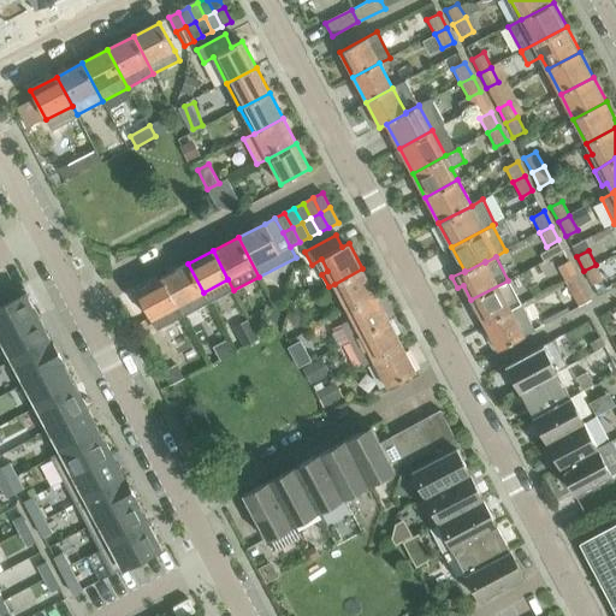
[(579,277),(570,260),(557,267),(566,283),(579,277)]
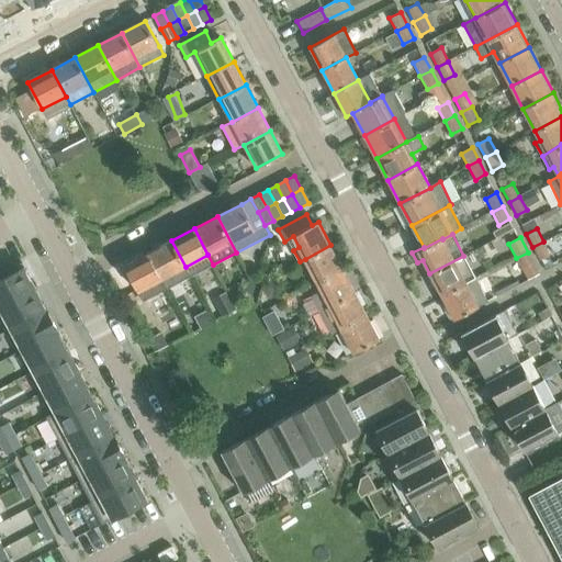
[(186,267),(171,240),(148,253),(161,279),(186,267)]
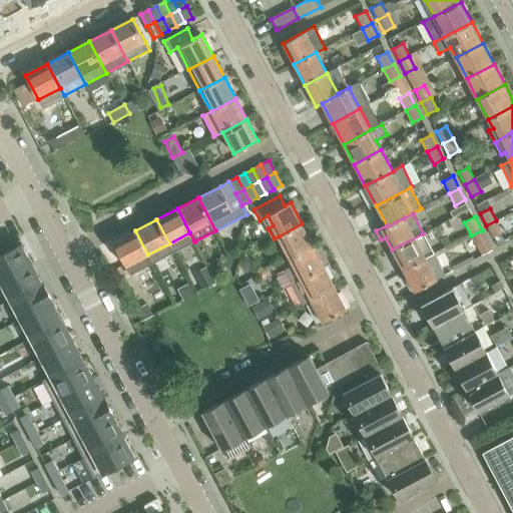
[(503,232),(496,220),(486,225),(493,237),(503,232)]
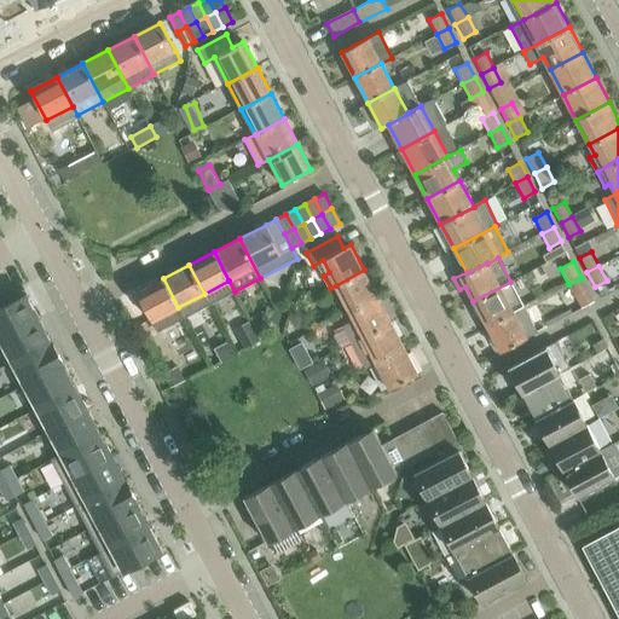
[(377,295),(364,270),(336,285),(350,311),(377,295)]
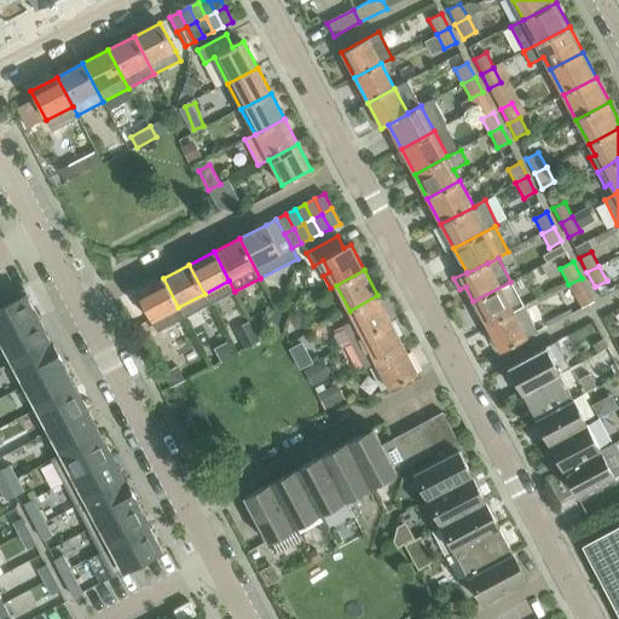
[(178,307),(163,278),(137,291),(152,320),(178,307)]
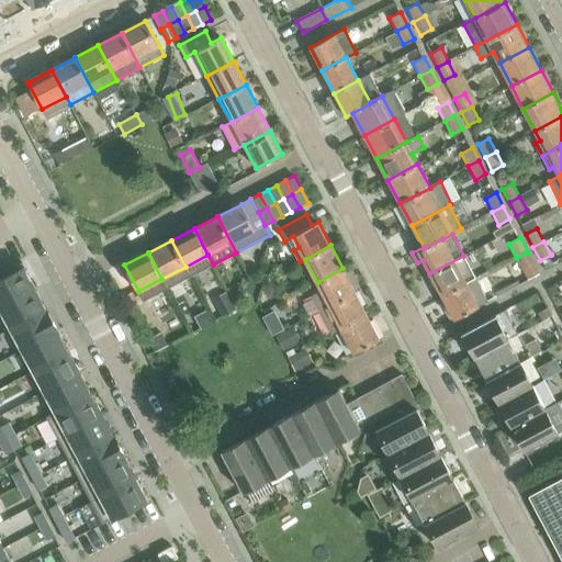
[(539,274),(528,253),(516,258),(528,280),(539,274)]
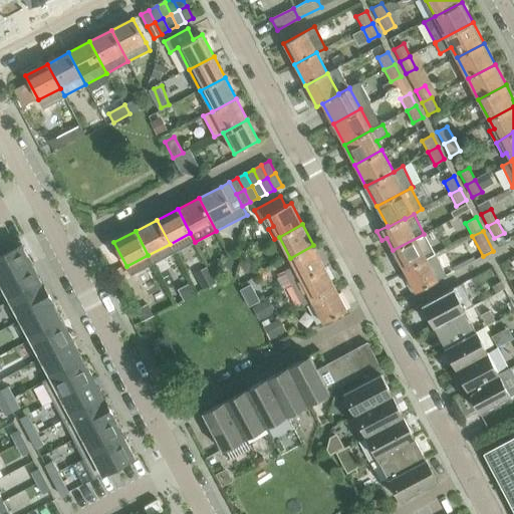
[(435,254),(424,234),(393,250),(404,270),(435,254)]
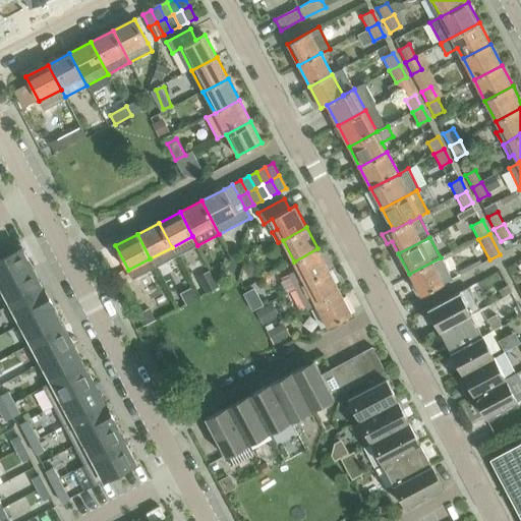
[(22,247),(0,259),(0,285),(34,269),(22,247)]
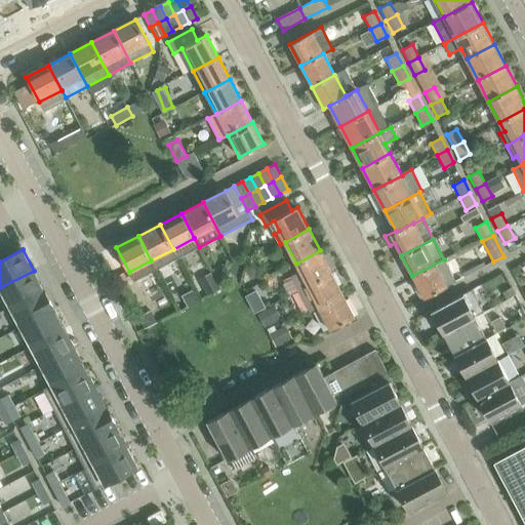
[(331,273),(320,250),(296,264),(300,273),(291,278),(297,290),(331,273)]
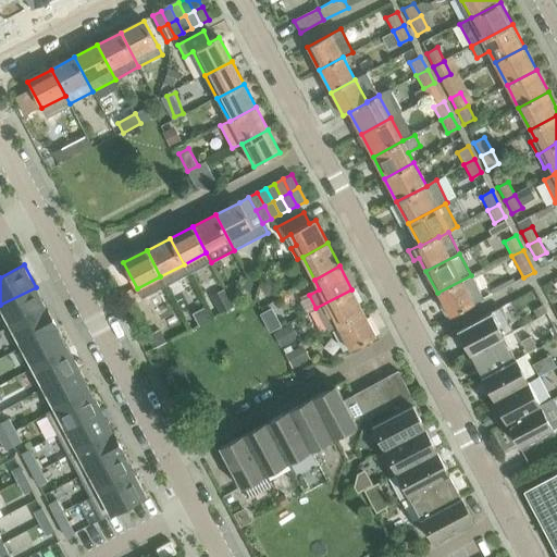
[(484,298),(471,275),(437,293),(450,317),(474,304),(484,298)]
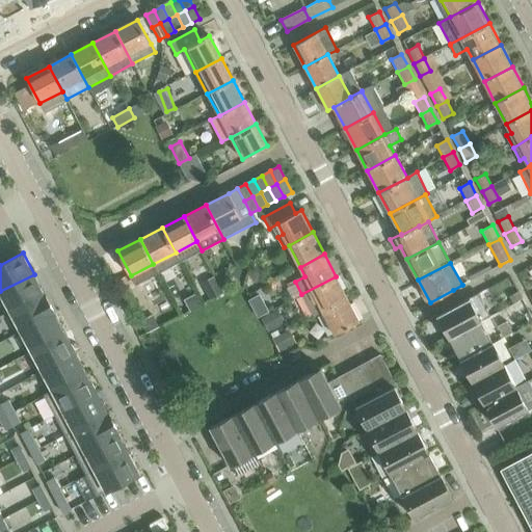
[(34,274),(0,291),(0,301),(6,313),(6,314),(45,293),(34,274)]
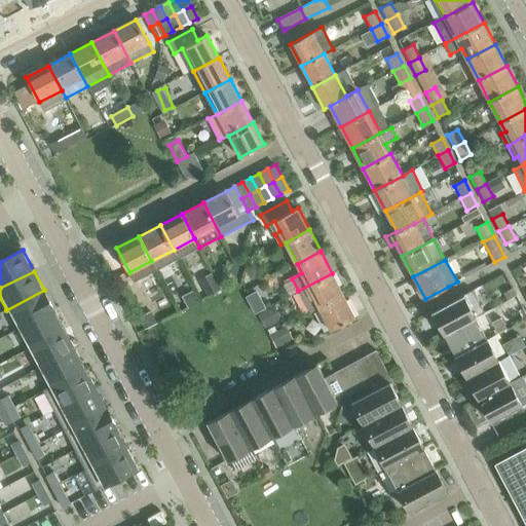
[(344,296),(332,273),(298,291),(310,313),(320,308),(344,296)]
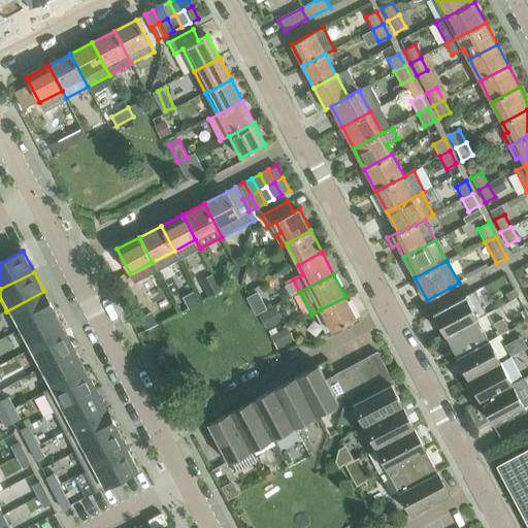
[(224,291),(218,281),(217,278),(204,285),(210,297),(224,291)]
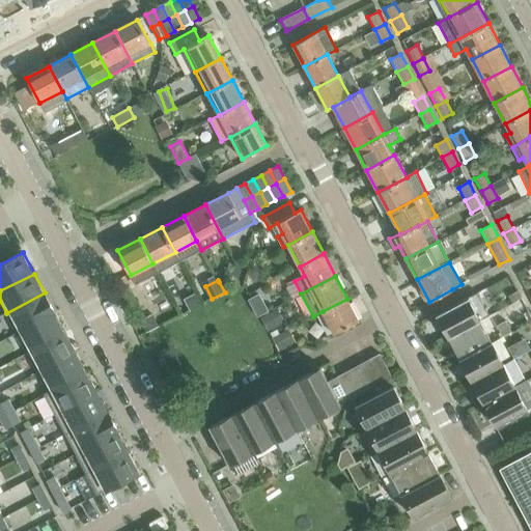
[(45,292),(6,313),(17,333),(55,312),(45,292)]
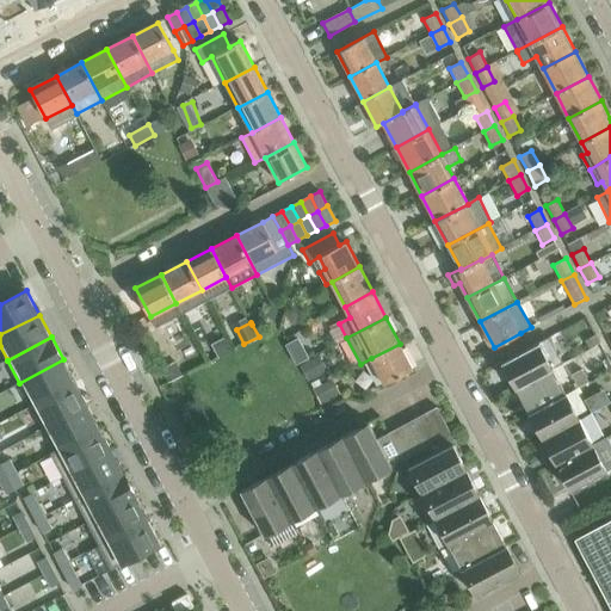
[(516,388),(551,369),(562,363),(549,337),(501,362),(516,388)]
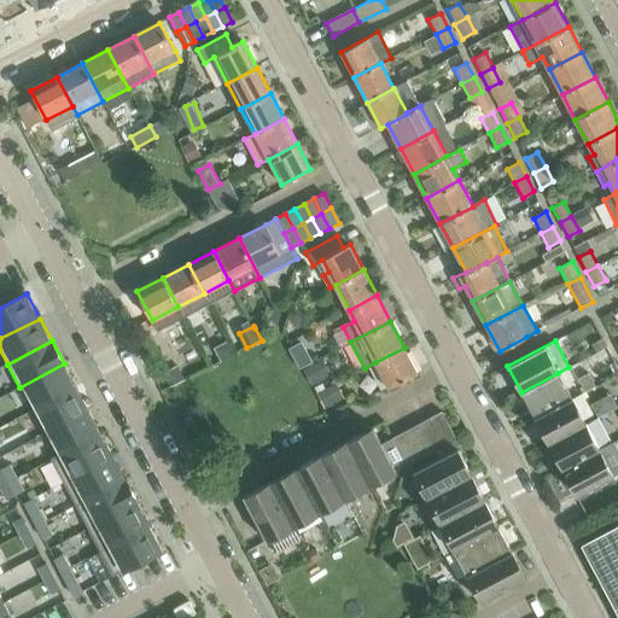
[(417,372),(404,348),(375,362),(389,386),(417,372)]
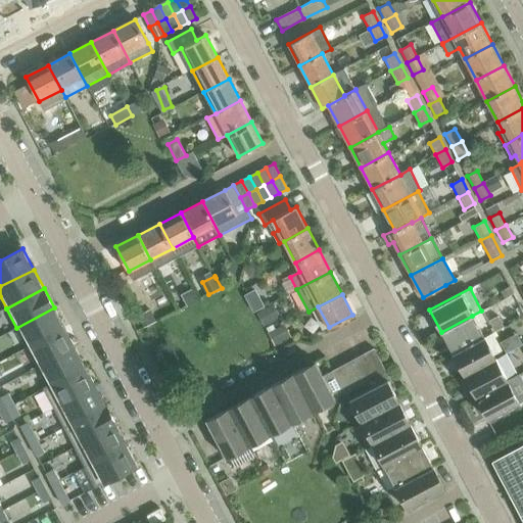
[(54,307),(16,328),(17,329),(21,326),(31,344),(27,346),(28,347),(64,328),(54,307)]
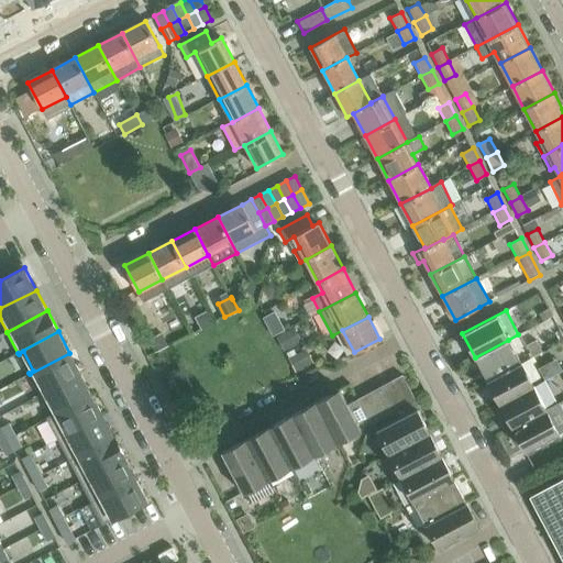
[(169,346),(162,332),(147,340),(155,354),(169,346)]
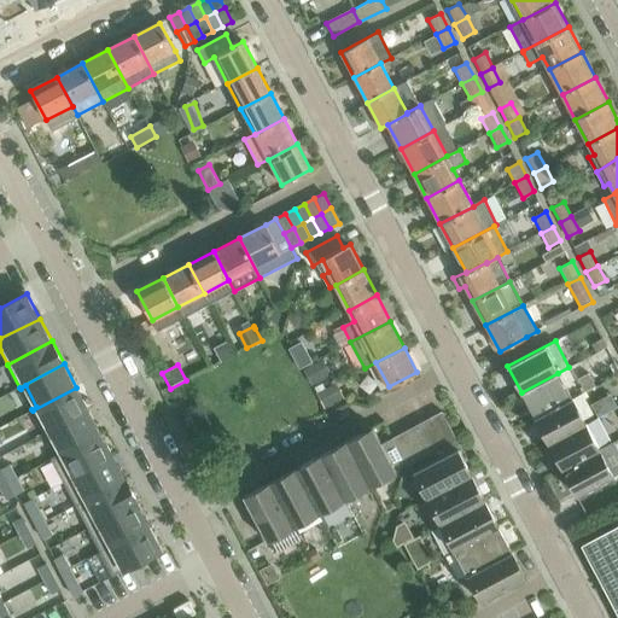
[(571,398),(558,373),(522,392),(535,418),(571,398)]
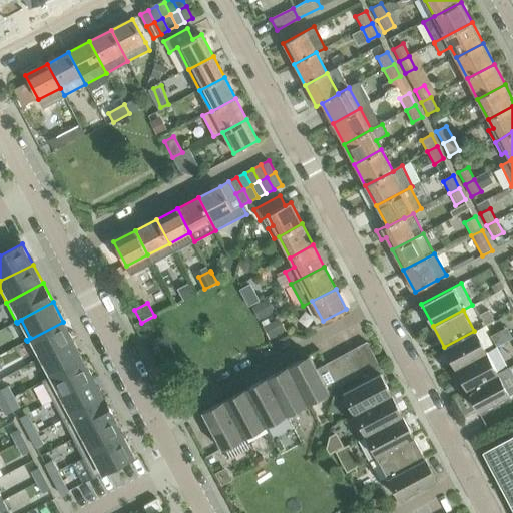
[(494,321),(488,310),(480,315),(486,326),(494,321)]
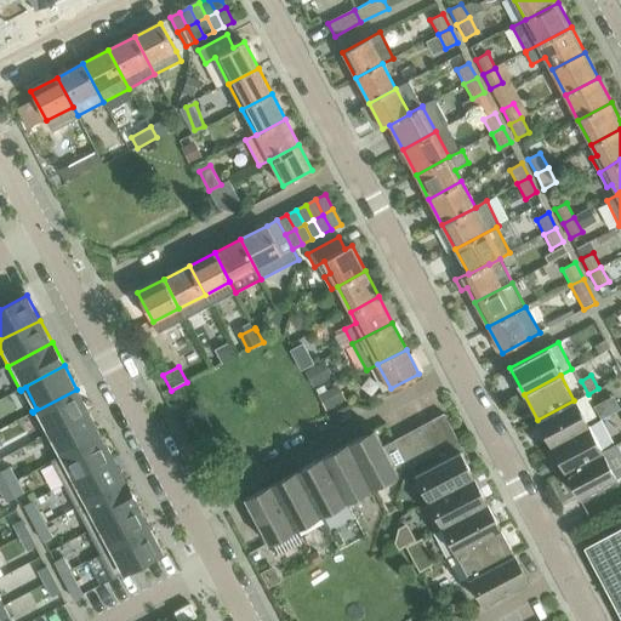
[(77,389),(33,412),(45,436),(89,412),(77,389)]
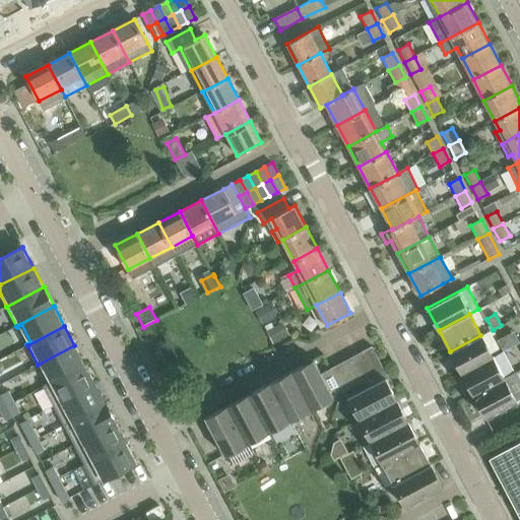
[(492,356),(480,335),(450,351),(461,373),(492,356)]
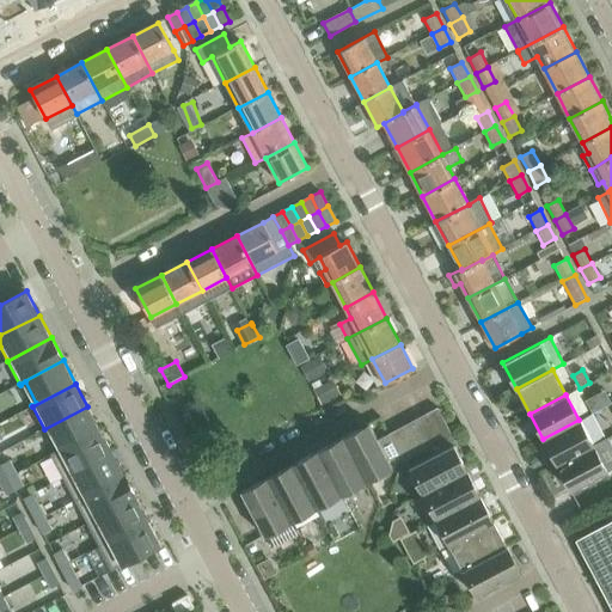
[(603,407),(597,395),(586,401),(592,412),(603,407)]
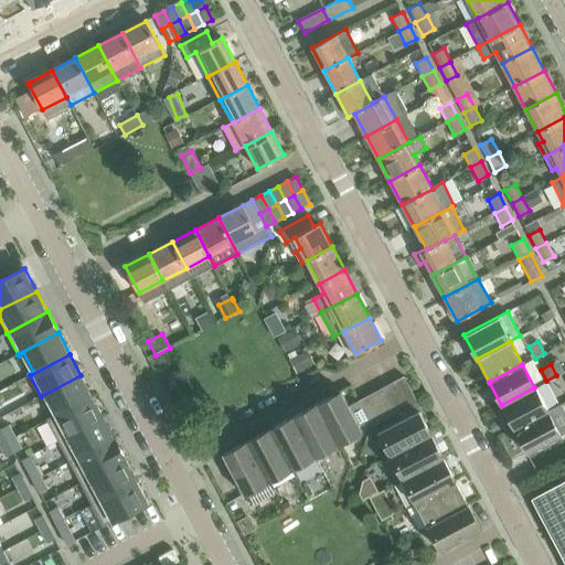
[(81,375),(41,396),(51,416),(46,418),(48,419),(92,396),(81,375)]
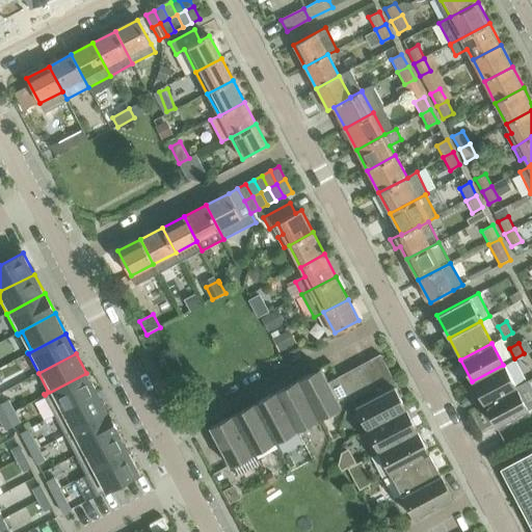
[(405,409),(394,387),(397,384),(394,379),(393,379),(380,355),(369,362),(382,384),(371,391),(361,397),(352,401),(367,429),(405,409)]
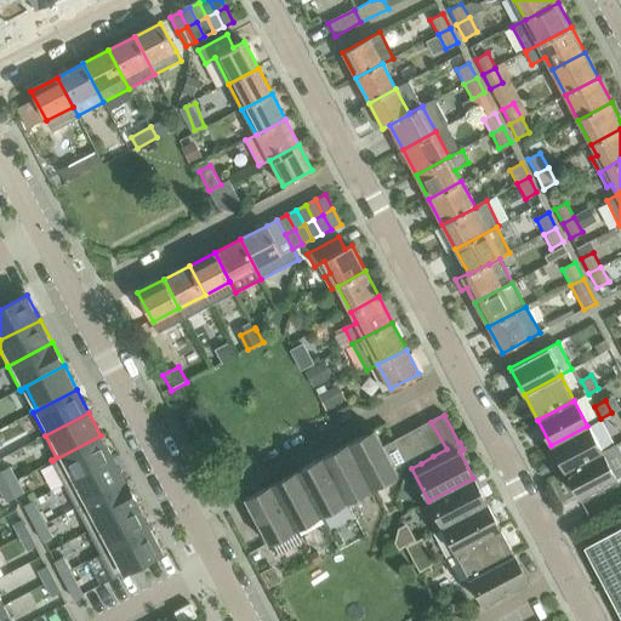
[(446,449),(431,422),(419,428),(433,456),(446,449)]
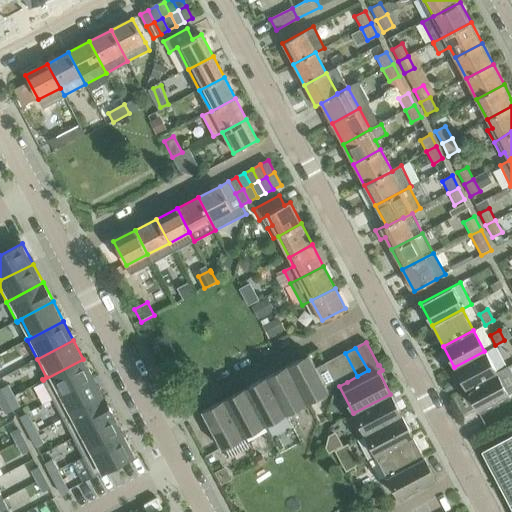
[(496,374),(484,351),(454,367),(465,390),(496,374)]
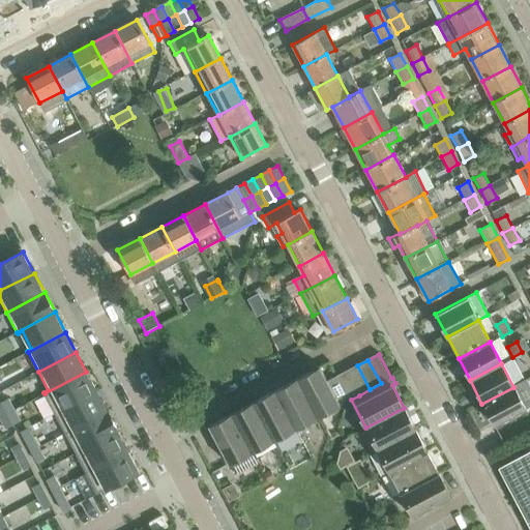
[(370,389),(357,365),(347,372),(359,395),(370,389)]
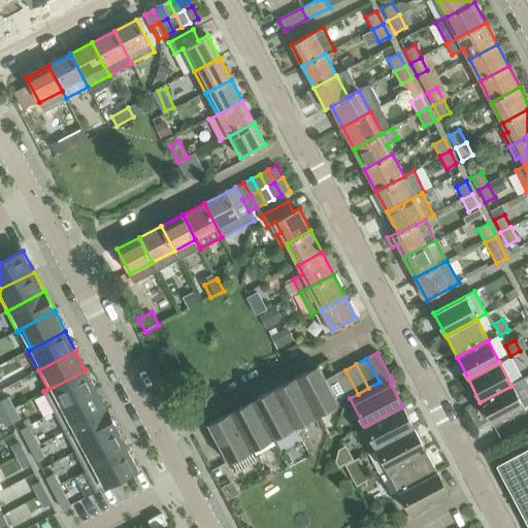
[(348,399),(335,375),(326,381),(319,365),(296,377),(316,416),(338,403),(348,399)]
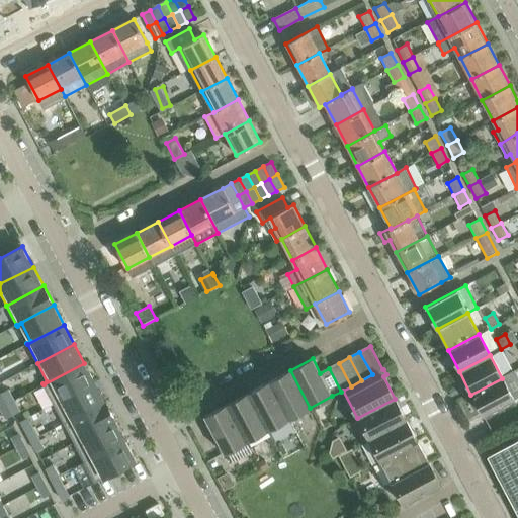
[(84,363),(44,384),(54,404),(94,382),(84,363)]
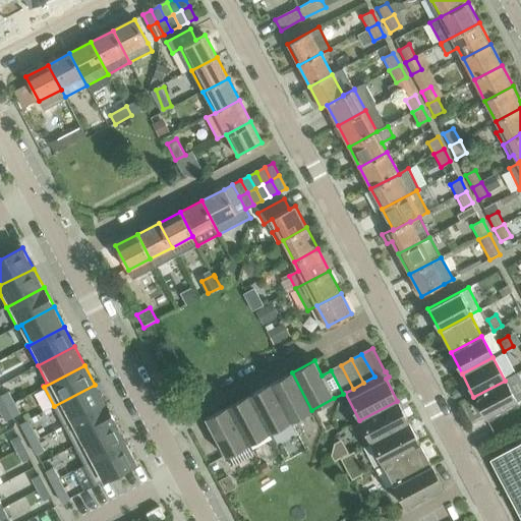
[(353,389),(341,365),(331,370),(343,394),(345,393),(353,389)]
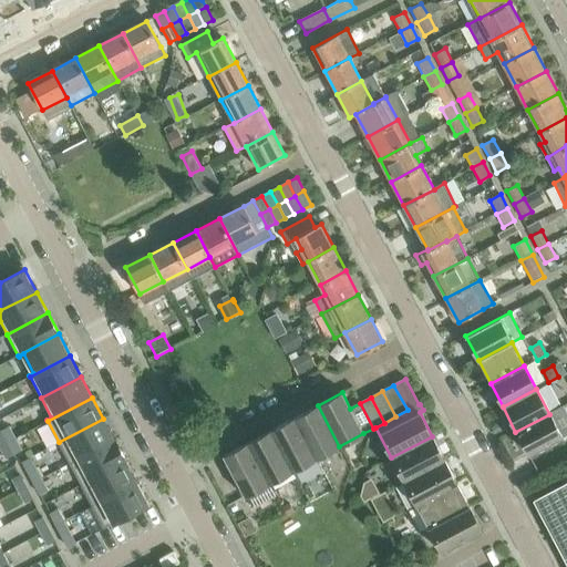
[(339,446),(318,405),(294,419),(316,460),(339,446)]
